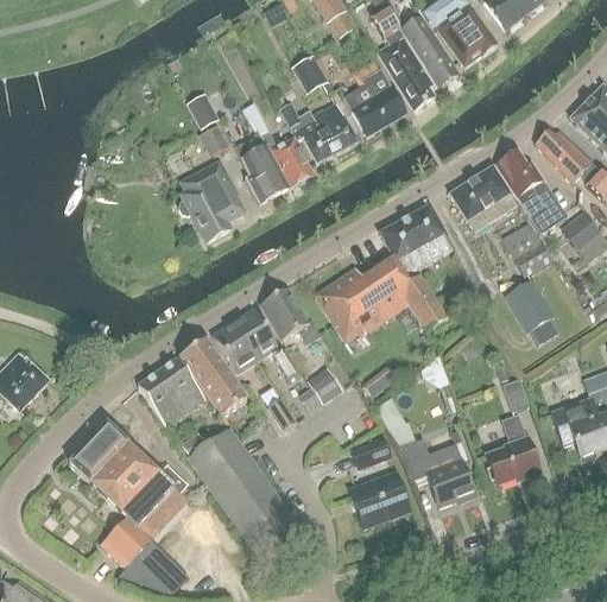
[(315,0),(328,20),(345,10),(337,0),(315,0)]
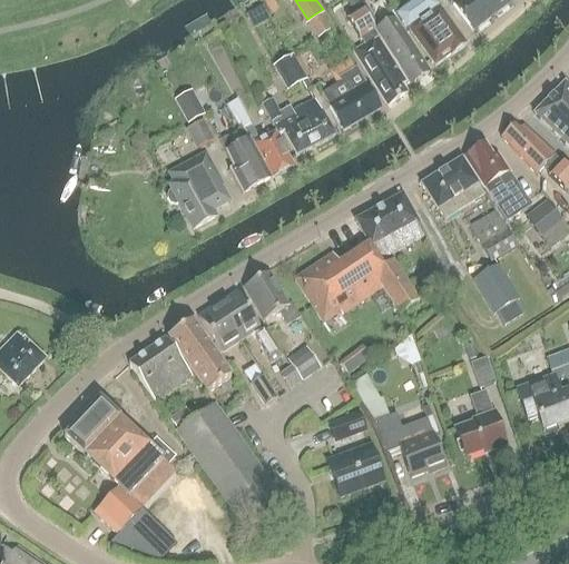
[(467,42),(439,5),(438,6),(433,0),(415,0),(399,11),(410,26),(408,27),(434,63),(450,52),(450,53),(467,42)]
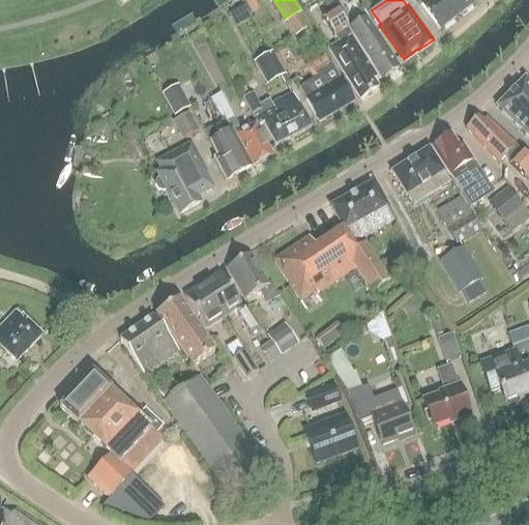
[(422,0),(441,25),(473,0),(422,0)]
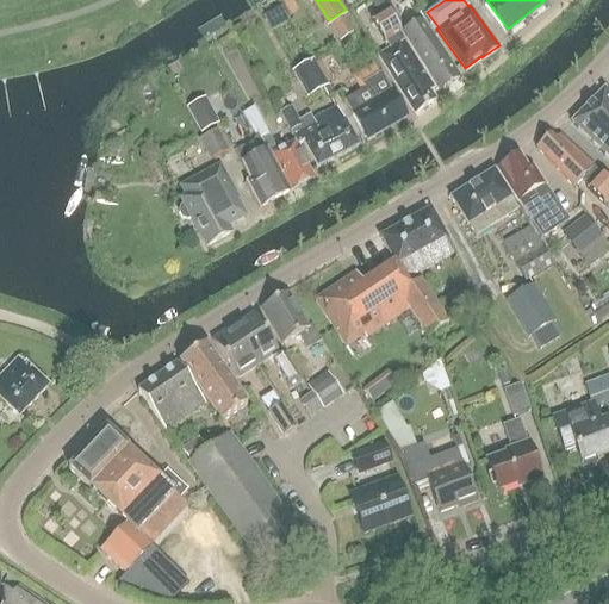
[(403,36),(404,36),(385,8),(371,18),(389,45),(378,53),(415,109),(436,95),(430,86),(434,83),(403,36)]
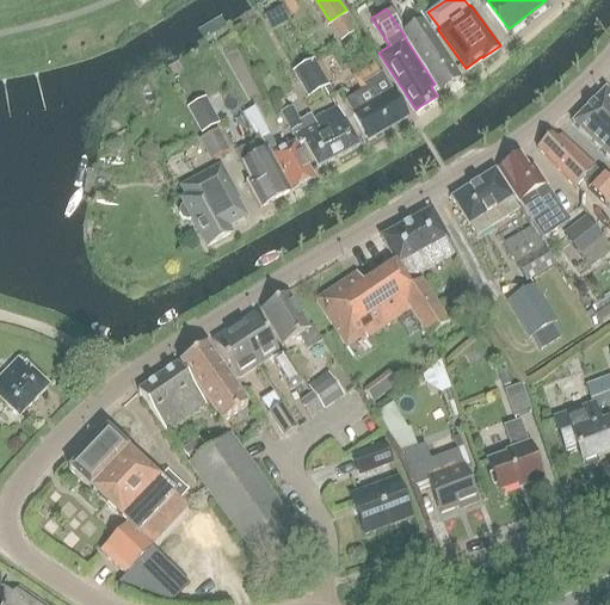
[(460,73),(423,16),(402,30),(439,86),(460,73)]
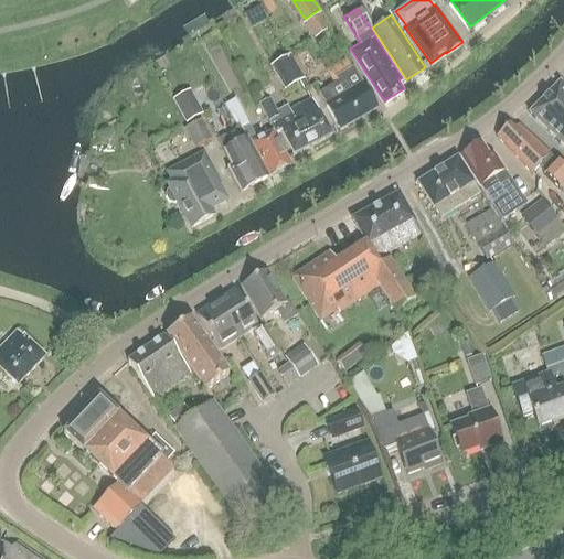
[(305,75),(290,50),(269,62),(285,87),(305,75)]
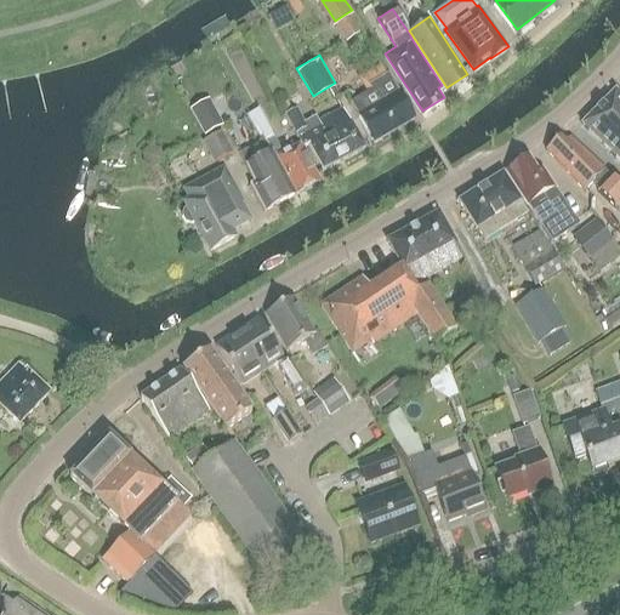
[(368,83),(370,86),(351,97),(359,112),(374,137),(415,114),(394,79),(393,79),(388,70),(368,83)]
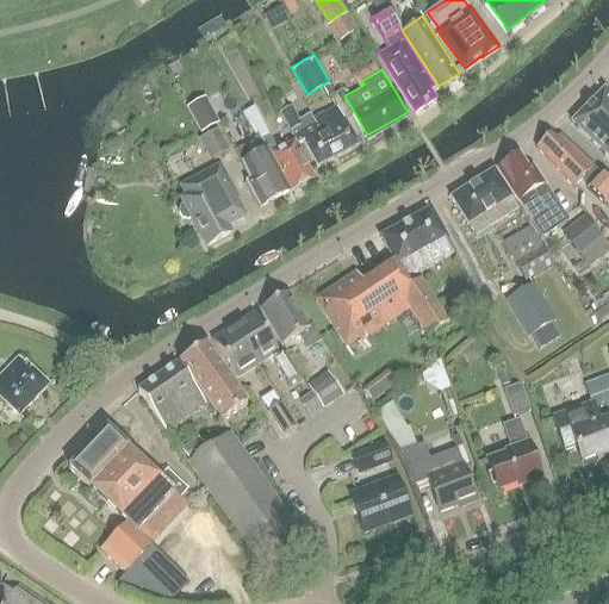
[(573,119),(608,153),(608,89),(606,86),(573,119)]
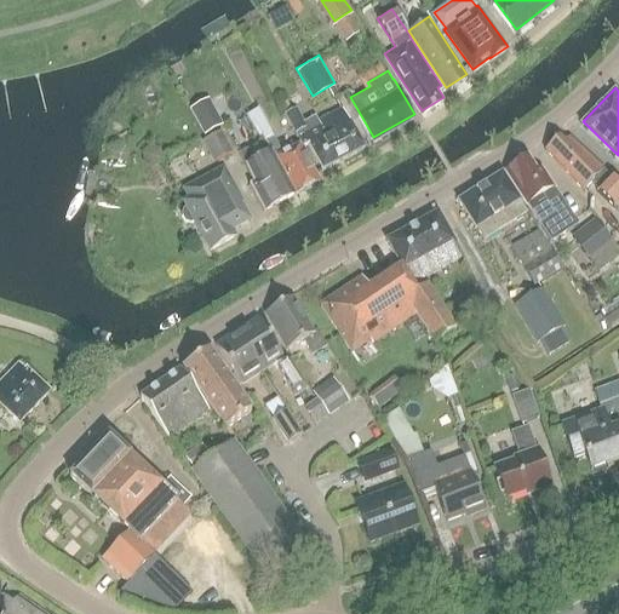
[(224,120),(210,93),(189,104),(204,131),(224,120)]
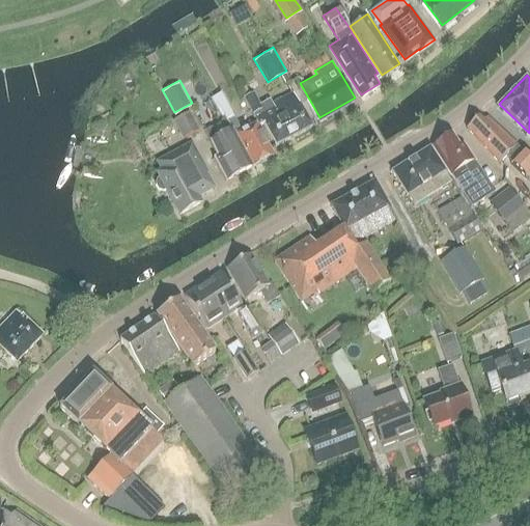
[(244,131),(223,89),(212,94),(222,112),(223,111),(231,128),(252,164),(274,153),(256,125),(244,131)]
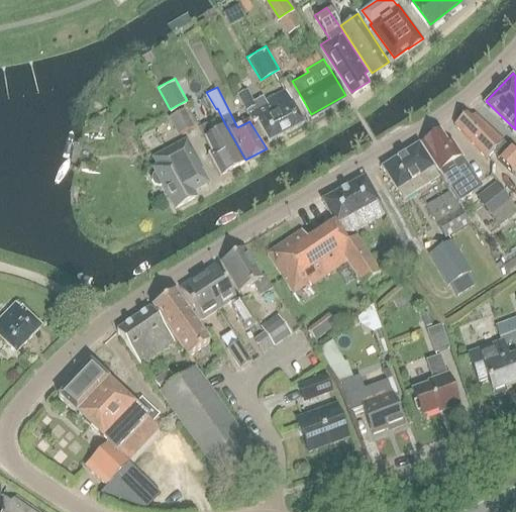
[(247,87),(238,92),(247,110),(253,121),(258,119),(269,139),(304,120),(287,88),(266,99),(263,93),(253,98),(247,87)]
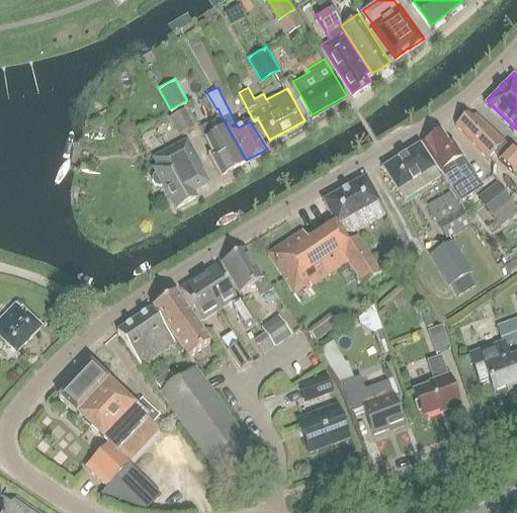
[(182,132),(194,124),(185,106),(173,113),(182,132)]
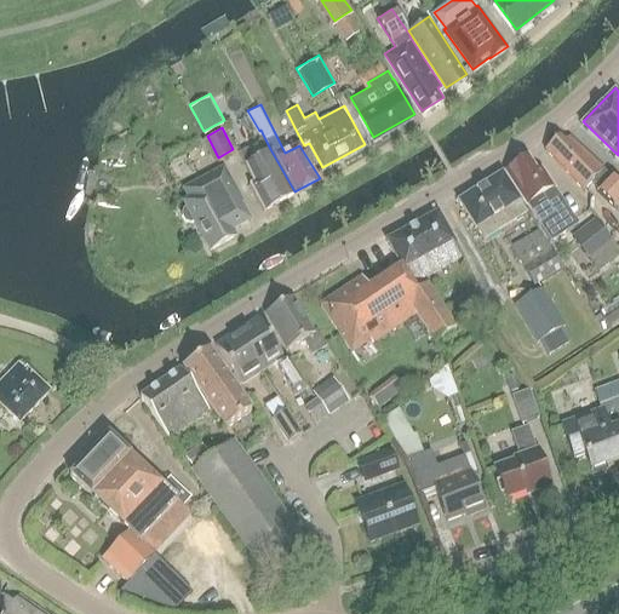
[(605,164),(571,132),(566,137),(560,132),(545,145),(584,187),(592,177),(600,183),(597,187),(615,204),(618,199),(618,179),(603,166),(605,164)]
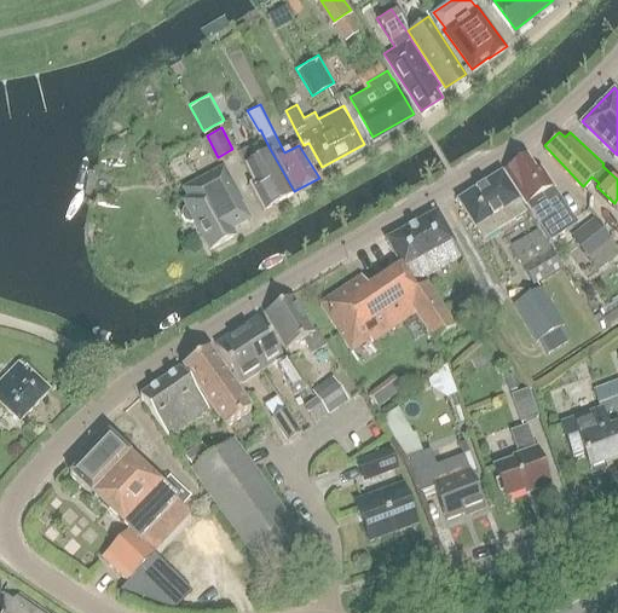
[(294,191),(270,149),(252,158),(246,145),(238,150),(244,162),(253,179),(249,181),(264,207),(294,191)]
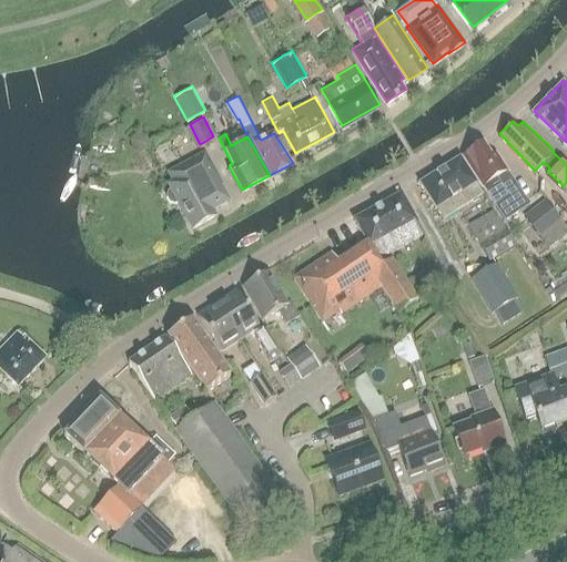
[(522,196),(526,194),(507,166),(496,150),(492,153),(483,140),(463,153),(483,183),(505,216),(530,200),(529,198),(526,202),(522,196)]
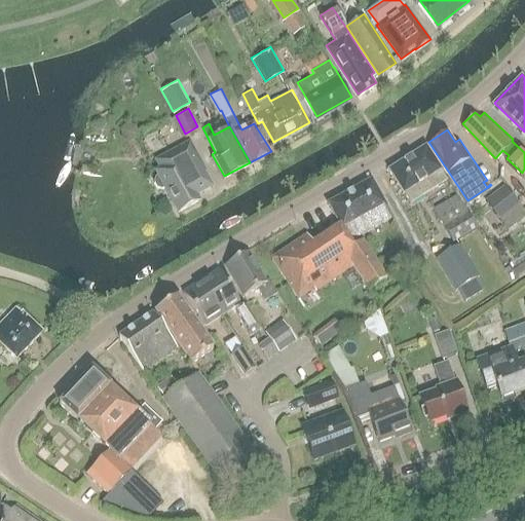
[(180,209),(200,198),(196,191),(212,183),(200,161),(202,160),(190,139),(166,152),(172,160),(157,168),(160,173),(156,175),(155,179),(158,184),(162,185),(166,184),(180,209)]
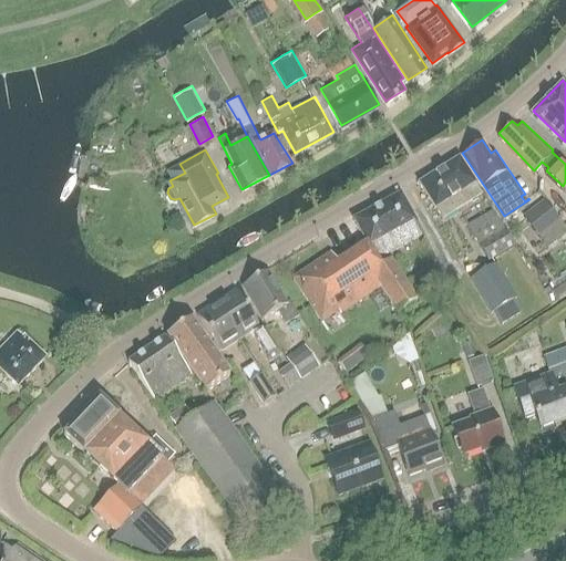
[(432,199),(436,206),(438,205),(444,215),(481,191),(474,182),(475,180),(472,174),(460,155),(420,180),(432,199)]
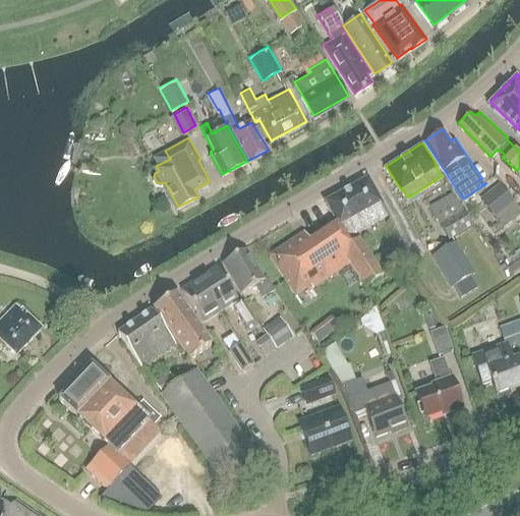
[(345,235),(348,234),(387,214),(384,204),(378,193),(368,176),(326,199),(337,220),(345,235)]
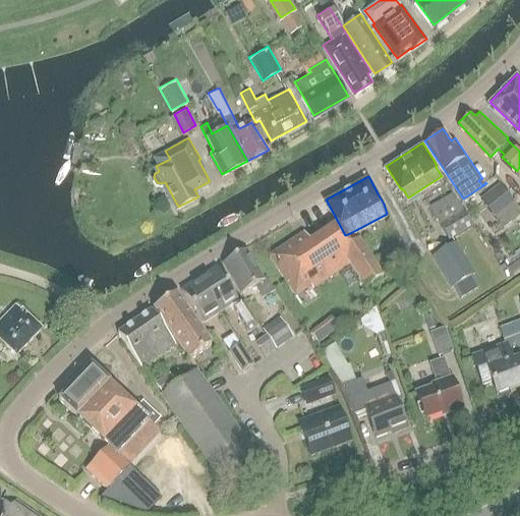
[(519,207),(503,183),(483,198),(496,215),(504,209),(513,221),(519,215),(519,207)]
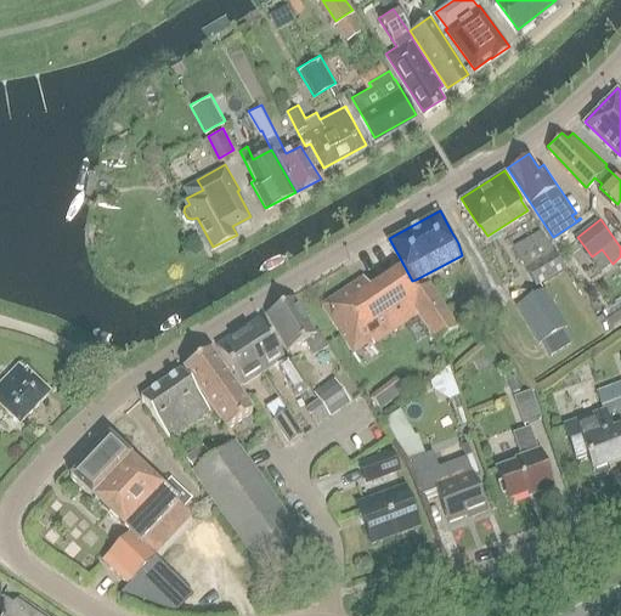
[(563,267),(549,242),(521,258),(536,282),(563,267)]
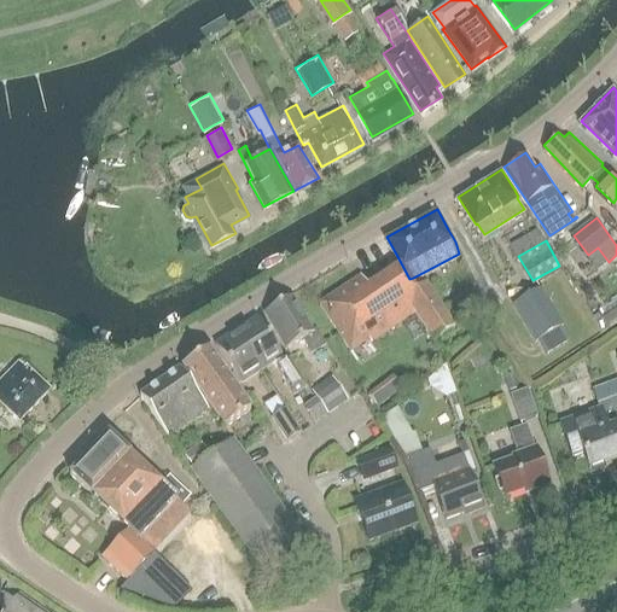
[(415,283),(413,278),(409,279),(400,261),(368,283),(361,272),(320,299),(350,347),(370,334),(372,339),(405,319),(415,310),(435,341),(455,327),(423,279),(415,283)]
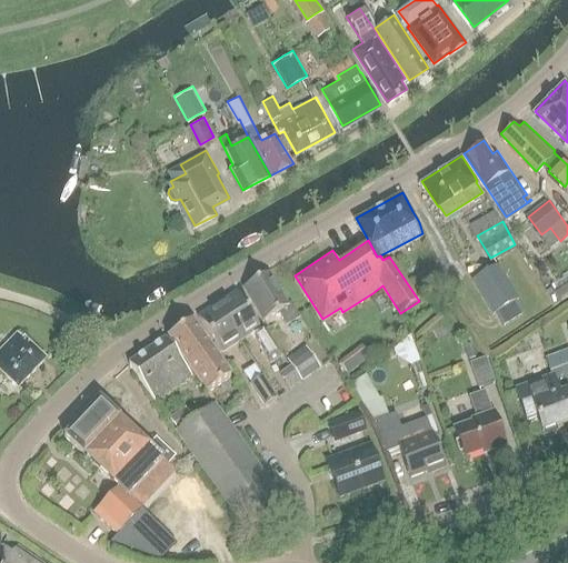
[(519,295),(498,262),(475,277),(495,311),(519,295)]
